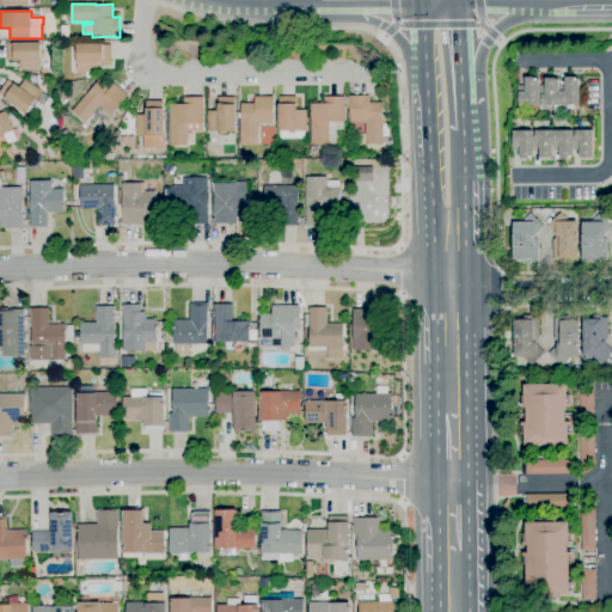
[(20,71),(20,61),(13,61),(13,60),(6,60),(6,44),(14,43),(41,43),(41,54),(43,54),(43,60),(41,60),(42,71),(20,71)]
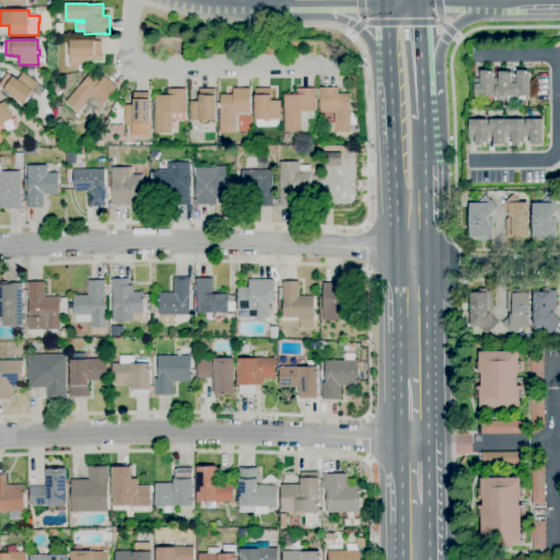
[(79,66),(70,66),(70,56),(69,56),(68,49),(70,49),(70,41),(96,41),(96,42),(102,42),(102,57),(100,57),(100,58),(90,58),(90,66),(84,66),(85,71),(80,71),(79,66)]
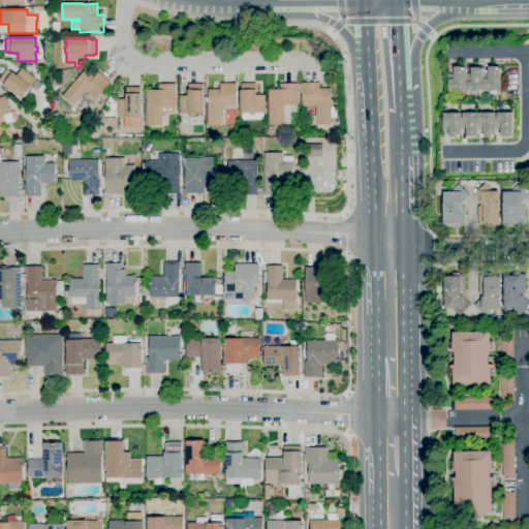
[(467,92),(446,92),(446,74),(454,73),(454,67),(464,67),(464,68),(467,68),(467,73),(467,92)]
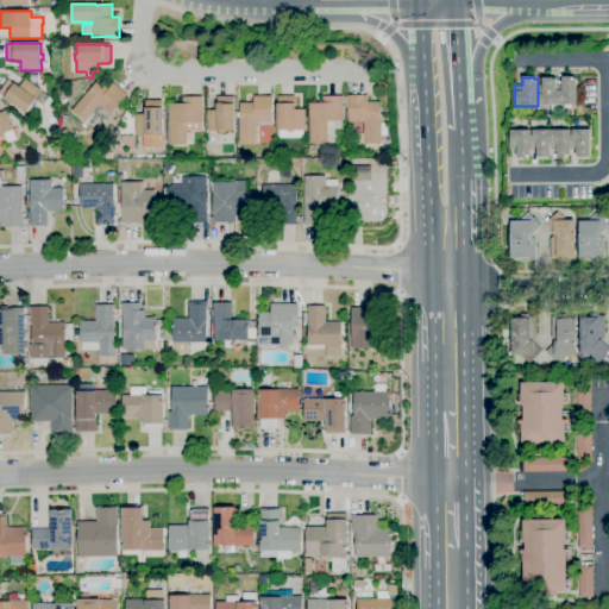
[(556,106),(538,106),(538,85),(541,85),(541,77),(553,77),(553,80),(556,80),(556,85),(556,106)]
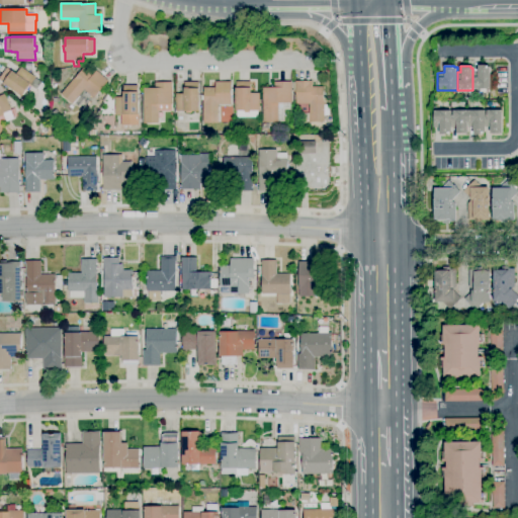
[(472,72),(479,72),(479,66),(488,66),(488,67),(491,67),(491,90),(472,90),(472,72)]
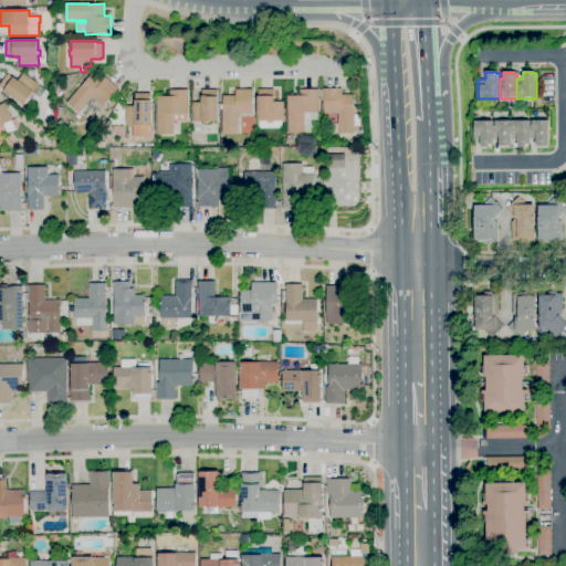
[(25,106),(4,92),(6,91),(0,86),(0,84),(8,74),(13,79),(14,77),(19,81),(23,73),(40,85),(25,106)]
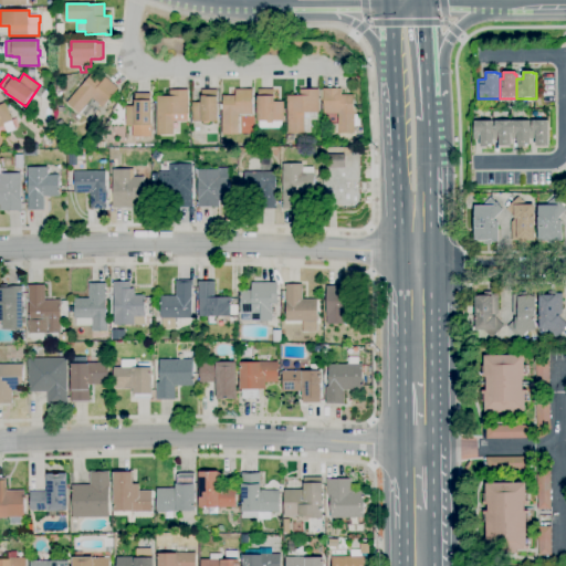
[(80,114),(66,103),(82,85),(82,86),(92,74),(102,82),(106,77),(118,88),(103,107),(93,98),(80,114)]
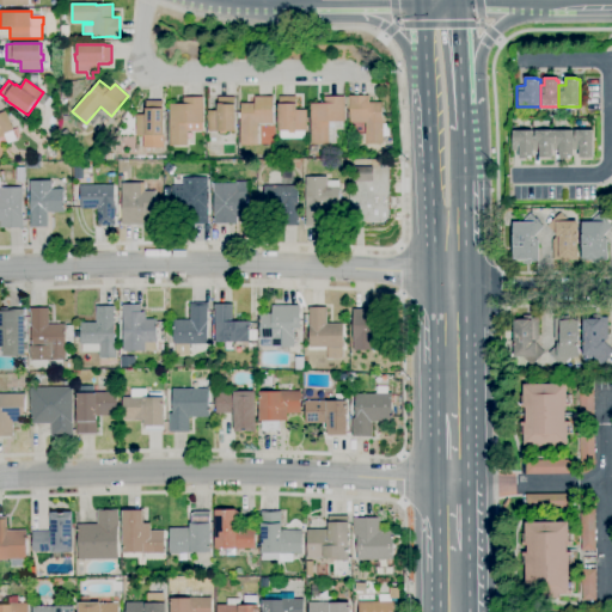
[(354,145),(354,135),(366,135),(366,122),(350,123),(349,109),(347,109),(347,97),(349,97),(349,96),(369,96),(369,103),(383,103),(384,144),(354,145)]
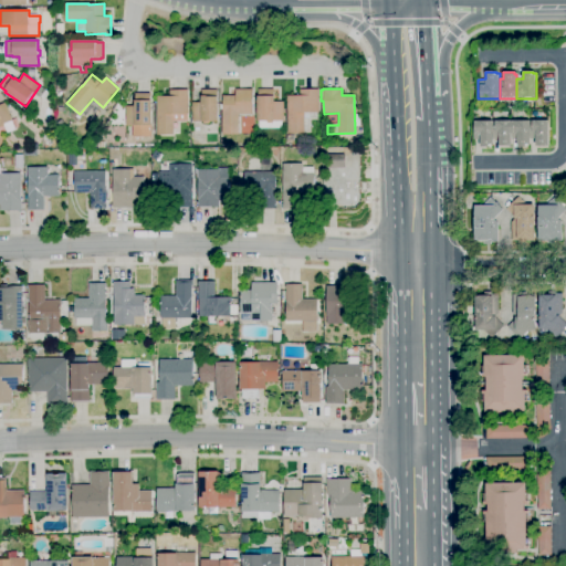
[(174,135),(158,135),(157,111),(156,111),(155,104),(157,104),(157,96),(170,96),(170,91),(189,90),(189,114),(188,114),(188,122),(174,122),(174,135)]
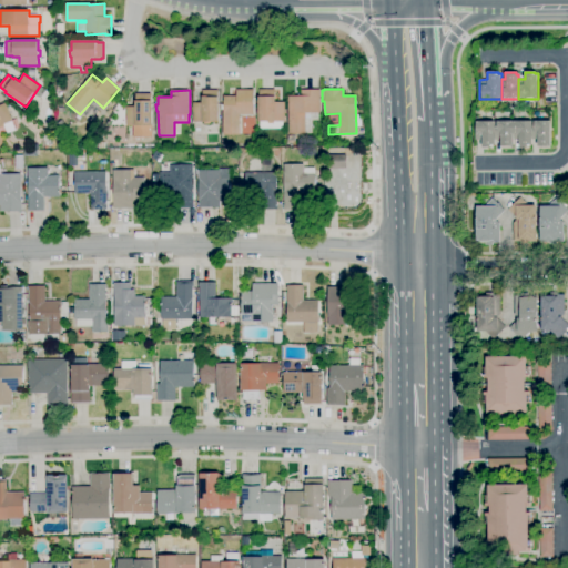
[(203,124),(203,122),(194,122),(194,112),(191,112),(191,108),(193,108),(193,103),(202,103),(202,99),(203,99),(203,90),(219,90),(219,97),(219,122),(211,122),(211,124),(203,124)]
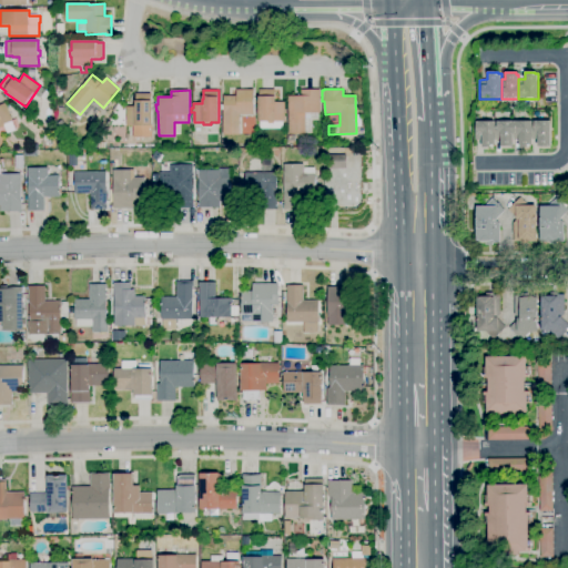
[(240,135),(223,135),(223,113),(221,113),(221,109),(224,109),(224,97),(236,97),(236,90),(254,90),(254,115),(240,115),(240,135)]
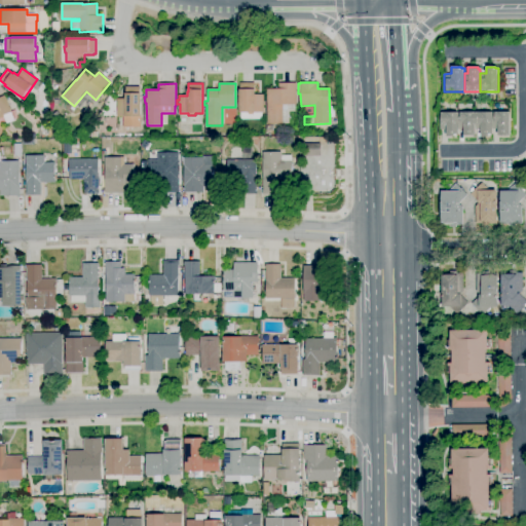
[(262,119),(241,119),(241,113),(239,113),(239,89),(239,83),(255,83),(255,89),(256,89),(256,95),(264,95),(264,113),(262,113),(262,119)]
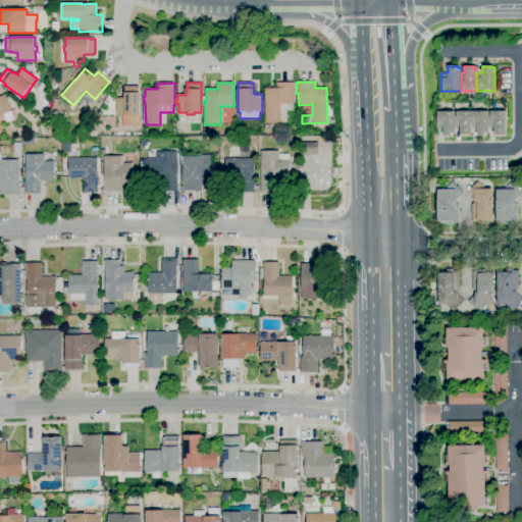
[(280,123),(265,123),(265,89),(276,89),(276,83),(295,83),(295,104),(294,104),(294,111),(286,111),(286,122),(280,122),(280,123)]
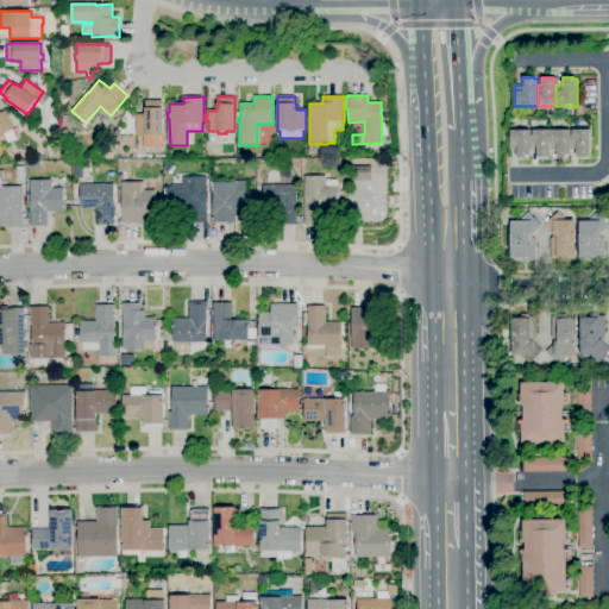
[(163,148),(144,148),(144,135),(136,135),(136,114),(146,114),(146,100),(162,100),(162,108),(163,108),(163,135),(163,148)]
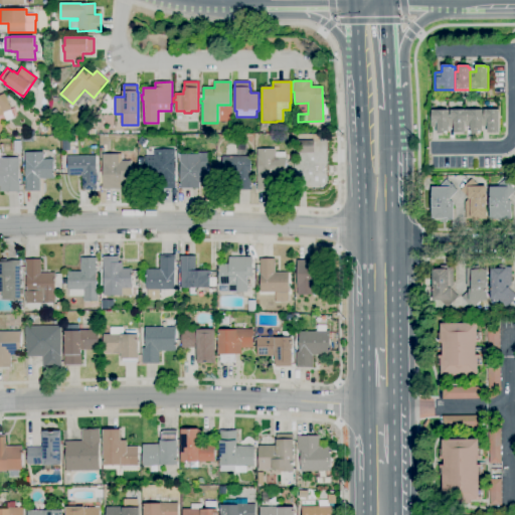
[(0,96),(5,94),(12,110),(4,113),(4,114),(3,115),(4,116),(0,117),(0,96)]
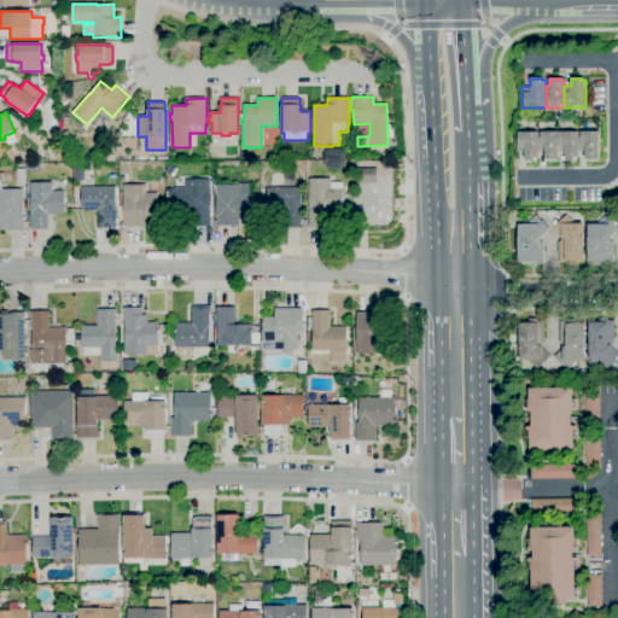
[(540,152),(540,161),(524,161),(524,146),(518,146),(518,132),(540,132),(540,152)]
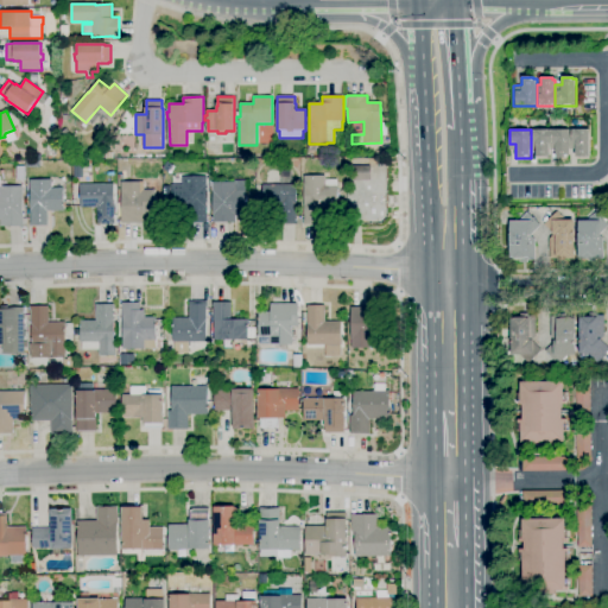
[(550,150),(550,157),(537,157),(537,150),(531,150),(531,130),(550,130),(550,150)]
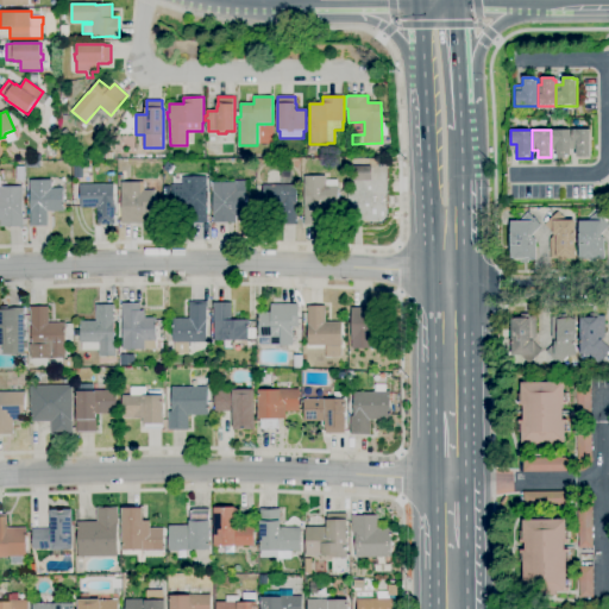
[(571,150),(571,158),(557,158),(557,150),(551,150),(551,130),(571,130),(571,150)]
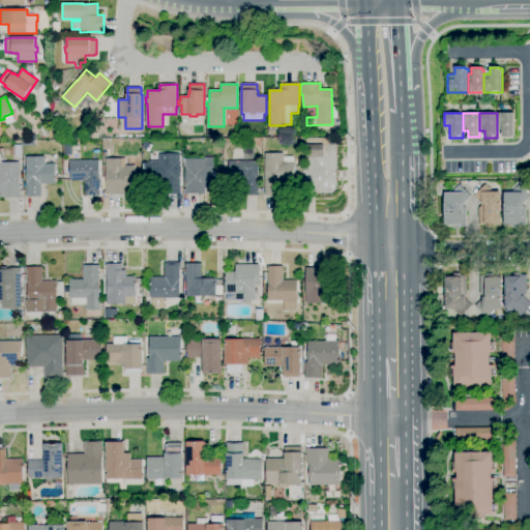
[(497,113),(513,113),(514,137),(502,137),(502,130),(497,130),(497,113)]
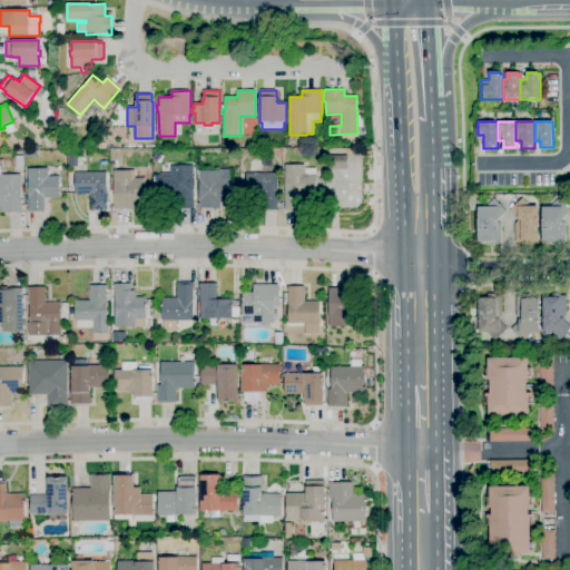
[(51,143),(45,136),(47,134),(55,139),(51,143)]
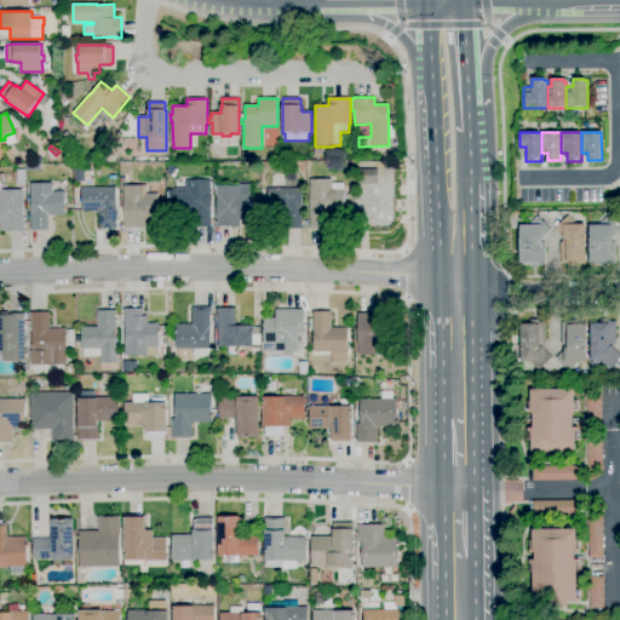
[(378,184),(360,184),(360,170),(378,168),(378,184)]
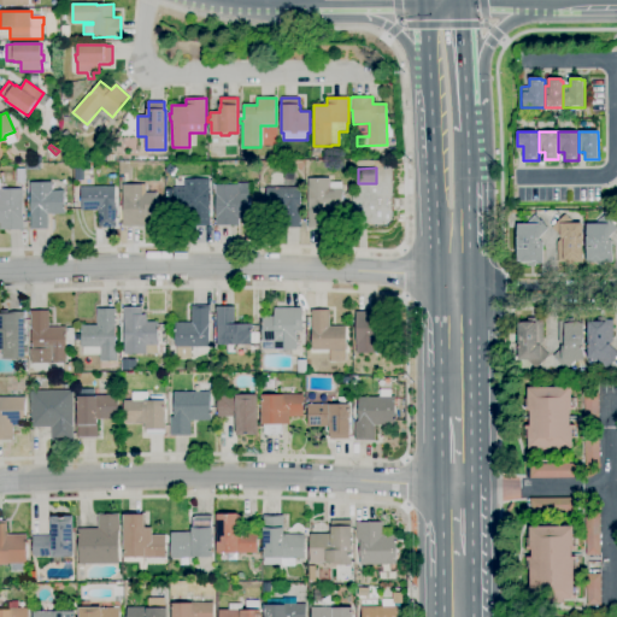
[(210,225),(191,227),(189,209),(174,209),(174,188),(184,188),(184,180),(210,178),(210,225)]
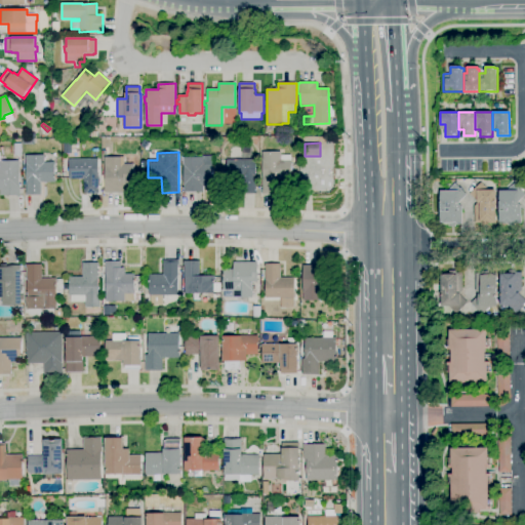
[(278,194),(263,194),(261,190),(263,190),(263,152),(281,152),(281,155),(291,155),(291,161),(291,179),(278,179),(278,194)]
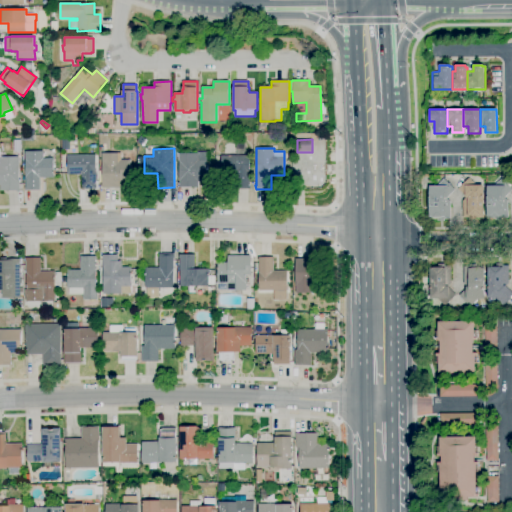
[(25,191),(25,152),(43,151),(43,158),(54,158),(54,178),(40,178),(40,190),(25,191)]
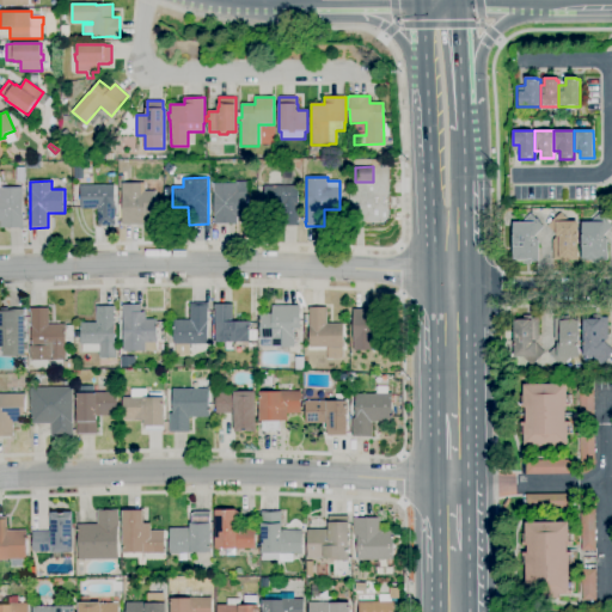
[(123,225),(123,216),(118,216),(118,204),(122,204),(122,183),(145,183),(145,191),(157,191),(157,216),(146,218),(146,225),(123,225)]
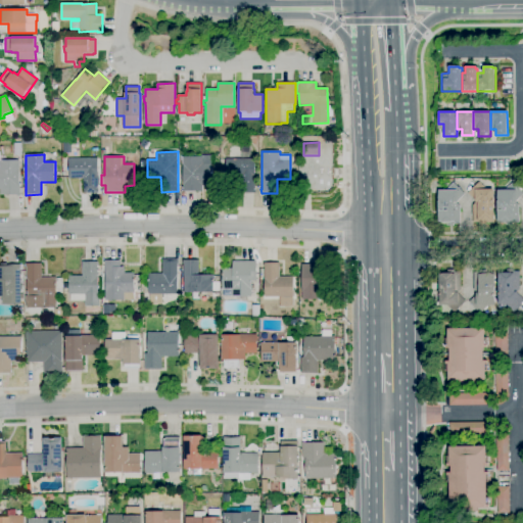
[(183,191),(183,157),(202,156),(202,163),(211,163),(212,185),(202,185),(202,191),(183,191)]
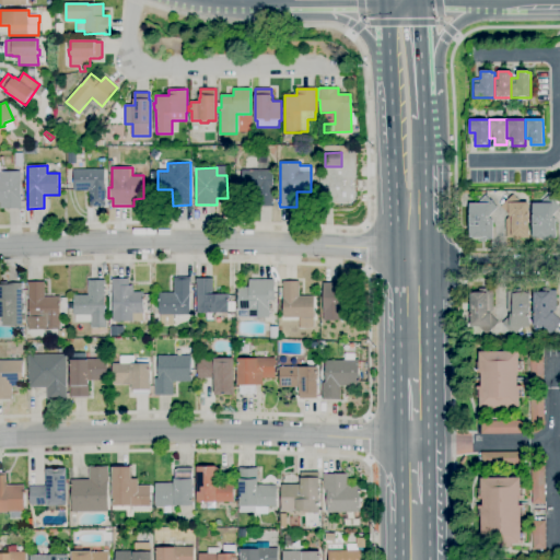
[(106,207),(90,207),(90,191),(74,191),(73,170),(105,170),(105,201),(106,201),(106,207)]
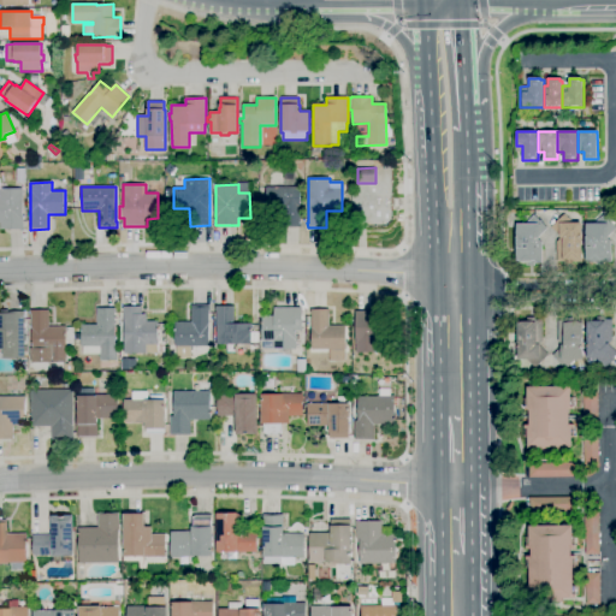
[(301,227),(283,227),(282,207),(266,207),(266,188),(300,187),(301,223),(301,227)]
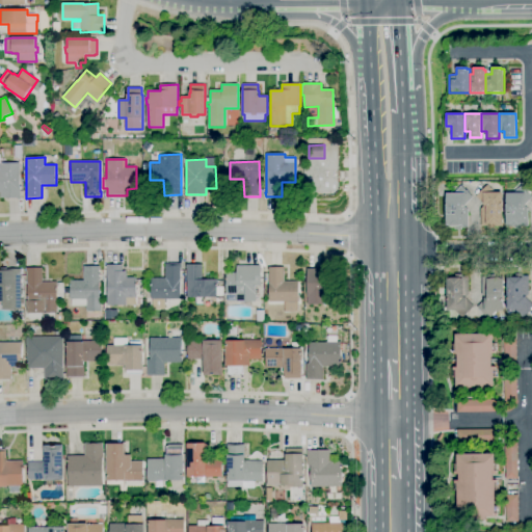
[(0,198),(0,163),(19,163),(20,194),(21,194),(21,198),(0,198)]
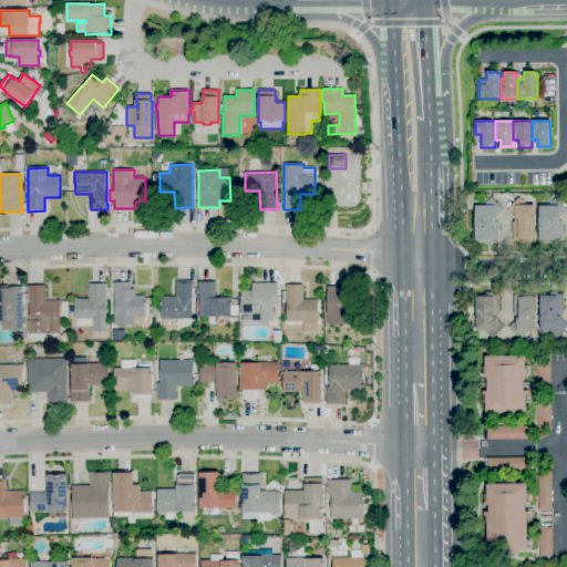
[(513,222),(516,217),(507,209),(519,196),(529,205),(536,205),(536,239),(531,239),(531,240),(522,240),(513,240),(513,222)]
